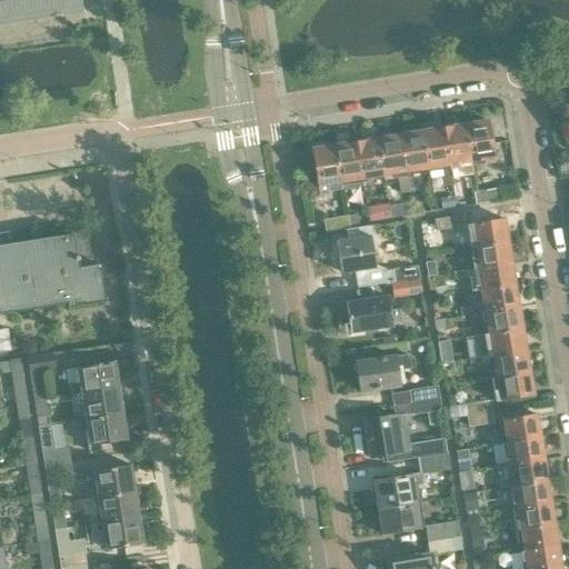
[(0,0),(0,25),(81,13),(78,0),(0,0)]
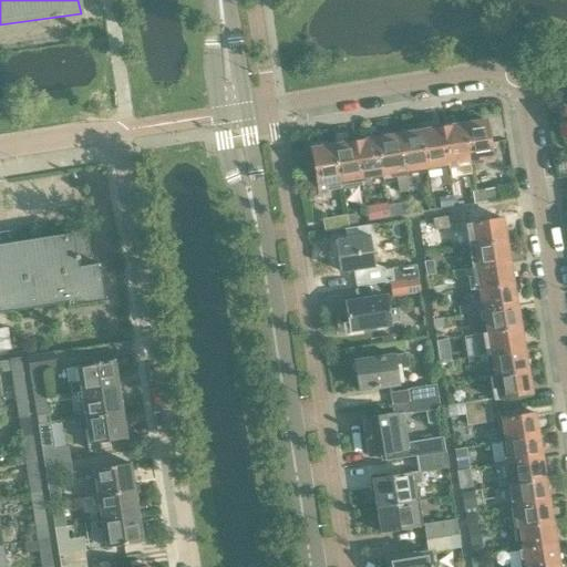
[(463,124),(468,161),(482,158),(482,162),(492,161),(485,121),(476,122),(474,120),(466,121),(465,123),(463,124)]
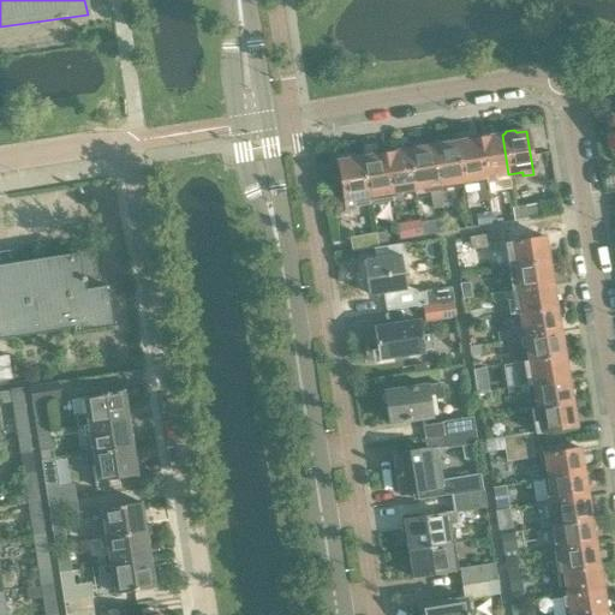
[(478,138),(484,178),(508,174),(502,135),(500,135),(496,132),(489,133),(487,137),(478,138)]
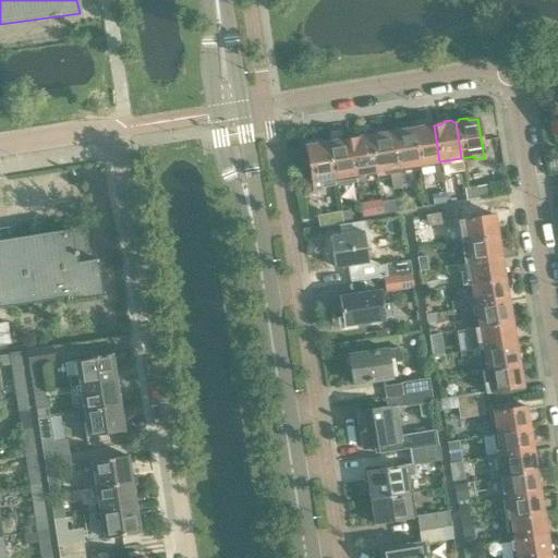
[(412,129),(419,165),(439,161),(434,125),(426,126),(423,124),(416,125),(414,129),(412,129)]
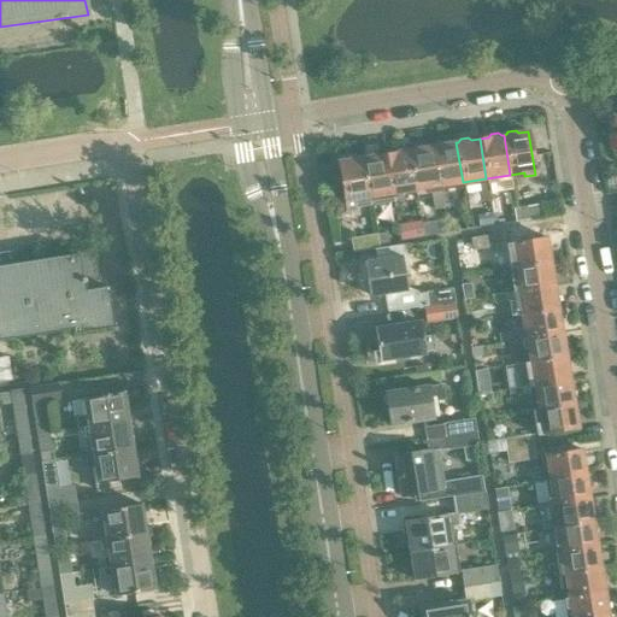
[(441,145),(433,146),(439,186),(463,182),(456,142),(453,142),(451,141),(442,142),(441,145)]
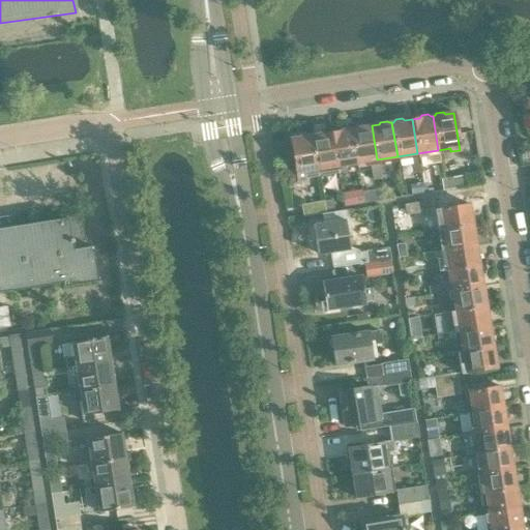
[(351,128),(357,164),(358,170),(371,168),(373,179),(380,178),(378,167),(377,159),(372,125),(363,126),(361,125),(354,126),(353,128),(351,128)]
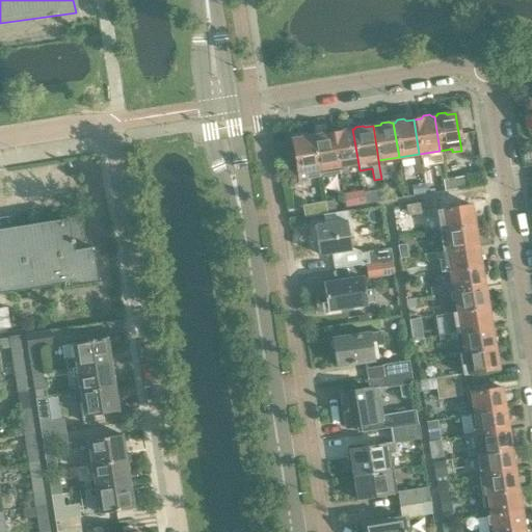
[(339,131),(331,133),(338,167),(358,164),(352,129),(351,129),(348,128),(341,129),(339,131)]
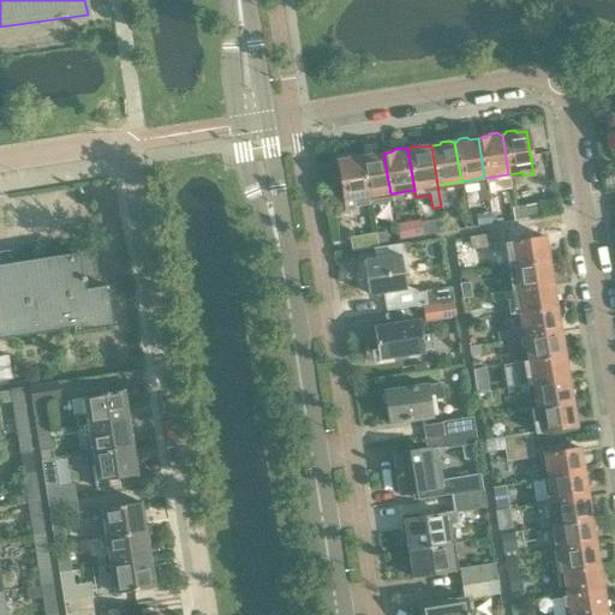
[(362,156),(359,157),(366,197),(390,193),(383,154),(375,155),(372,153),(364,154),(362,156)]
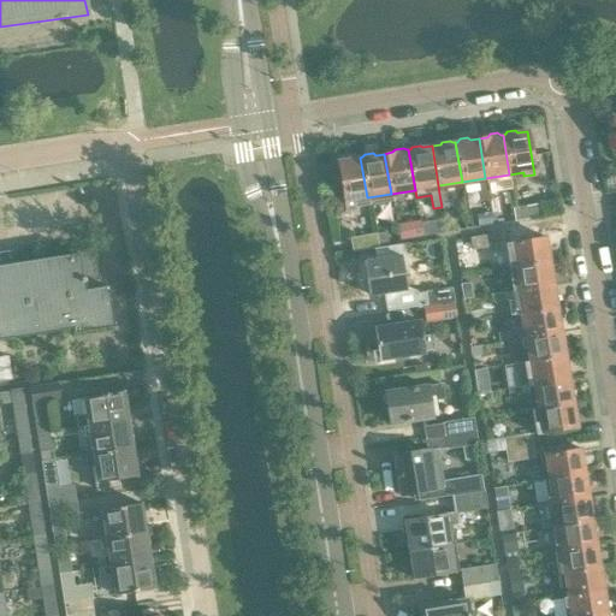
[(367,197),(360,158),(359,158),(355,155),(348,158),(345,160),(336,161),(344,212),(355,211),(354,207),(368,205),(367,197)]
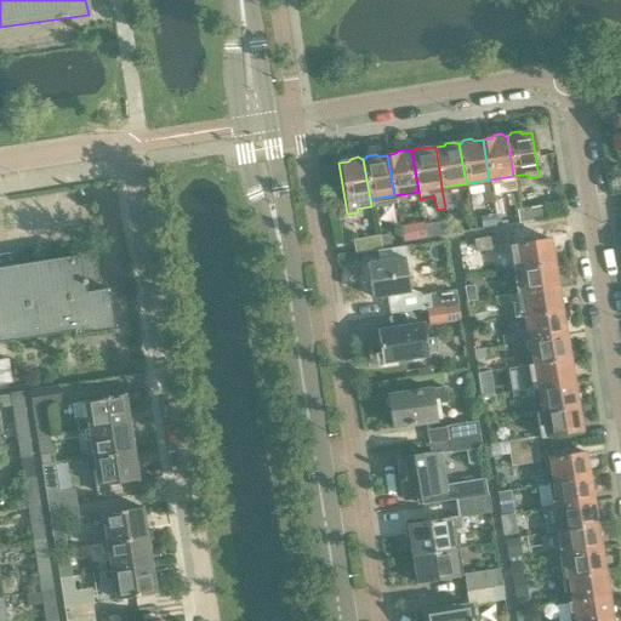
[(453,193),(443,195),(445,209),(455,208),(453,193)]
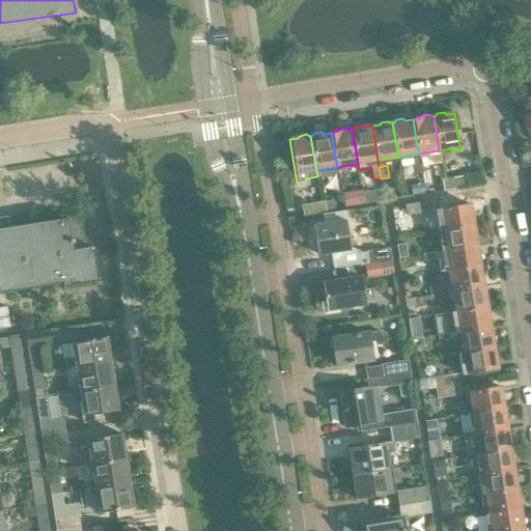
[(442,180),(444,191),(466,187),(465,176),(442,180)]
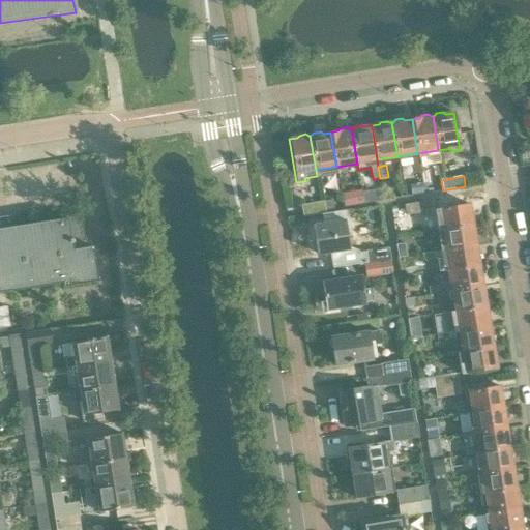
[(422,183),(409,185),(411,195),(423,193),(422,183)]
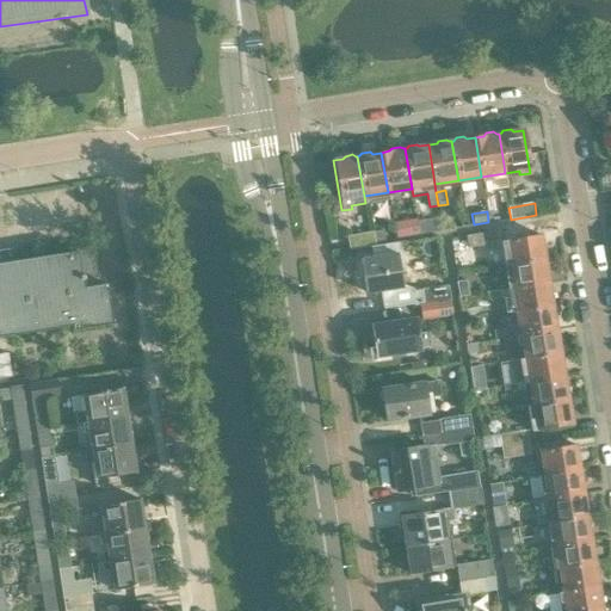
[(440,218),(418,222),(420,235),(442,232),(440,218)]
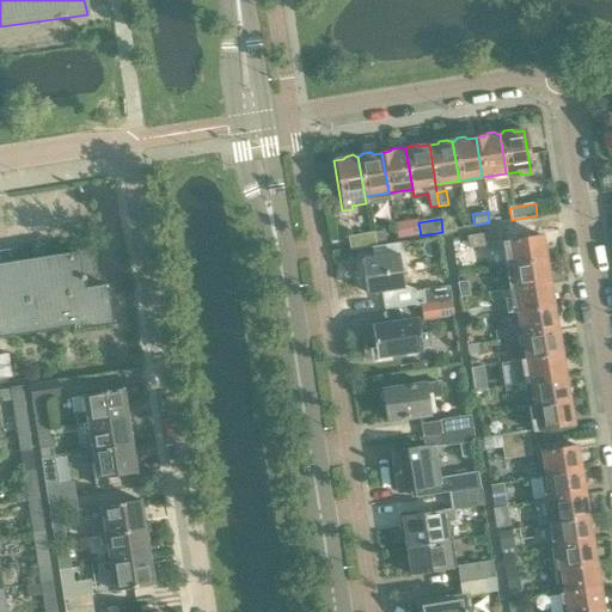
[(417,220),(393,224),(396,239),(420,236),(417,220)]
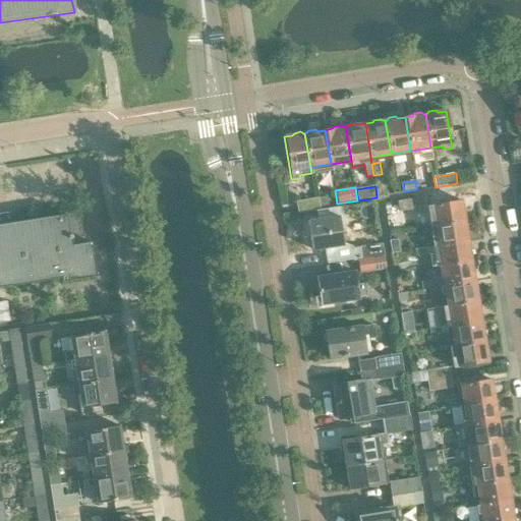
[(317,197),(320,210),(329,208),(327,196),(317,197)]
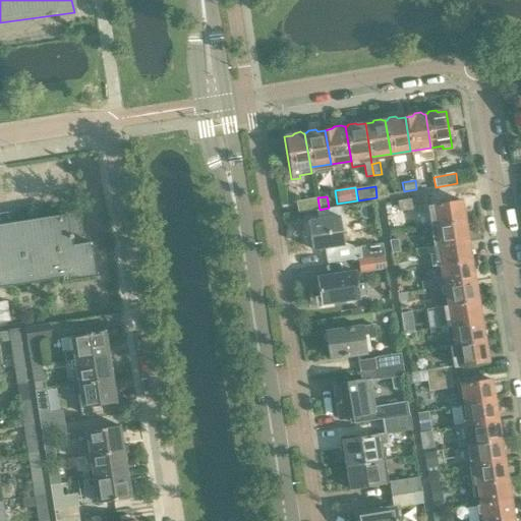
[(295,201),(297,213),(320,210),(317,197),(295,201)]
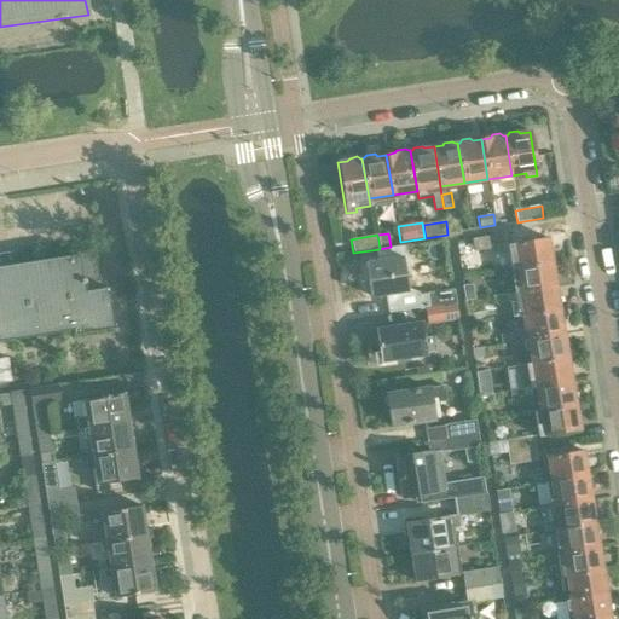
[(472,238),(473,250),(499,246),(498,235),(472,238)]
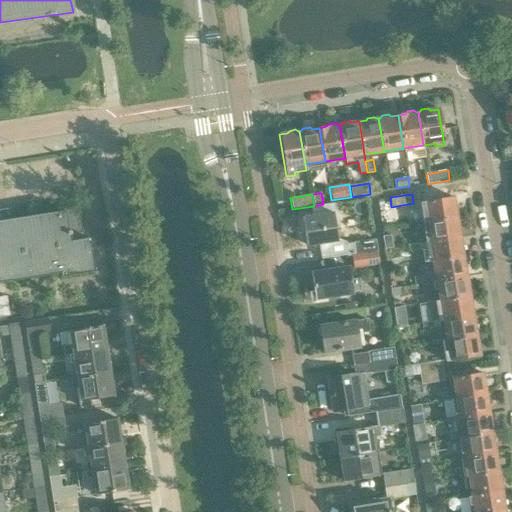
[(419,202),(422,222),(455,216),(452,197),(419,202)]
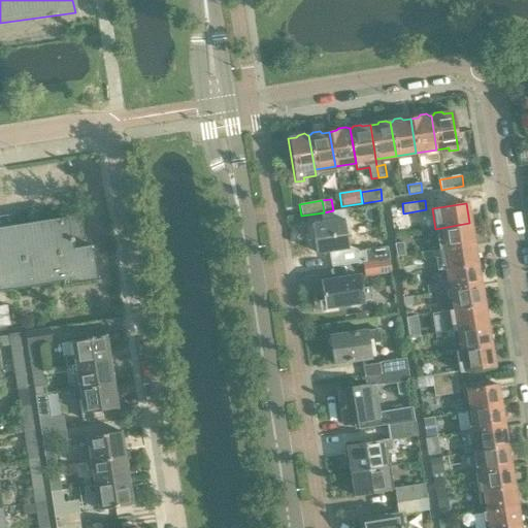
[(0,290),(62,281),(63,286),(96,281),(91,246),(81,248),(80,240),(84,240),(79,213),(64,217),(65,219),(8,227),(8,216),(0,217),(0,290)]
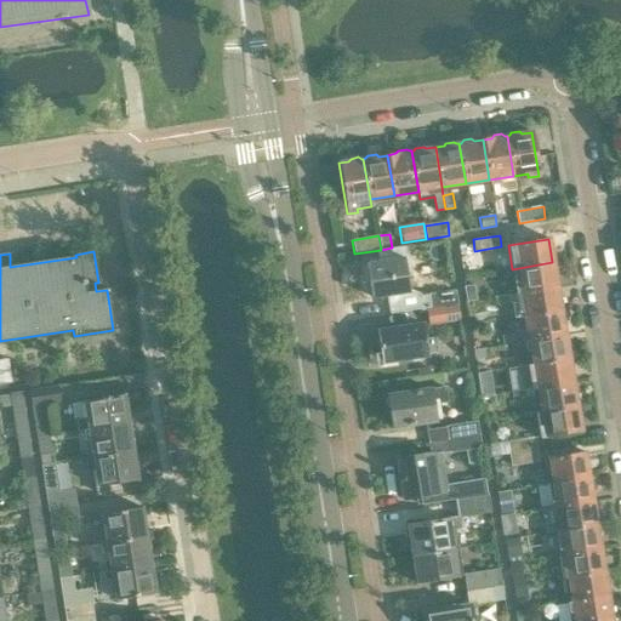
[(366,265),(371,297),(408,291),(403,258),(366,265)]
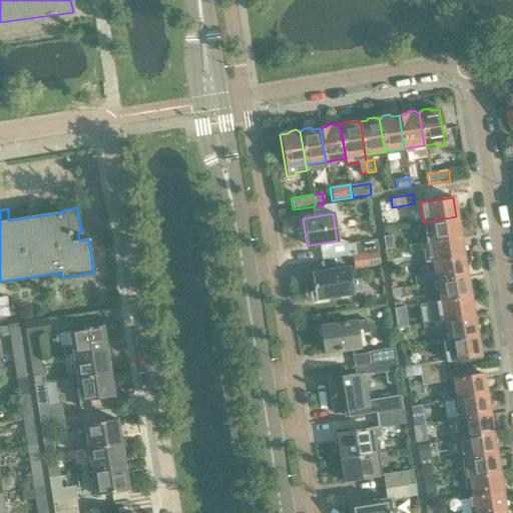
[(423,222),(426,242),(460,236),(456,216),(423,222)]
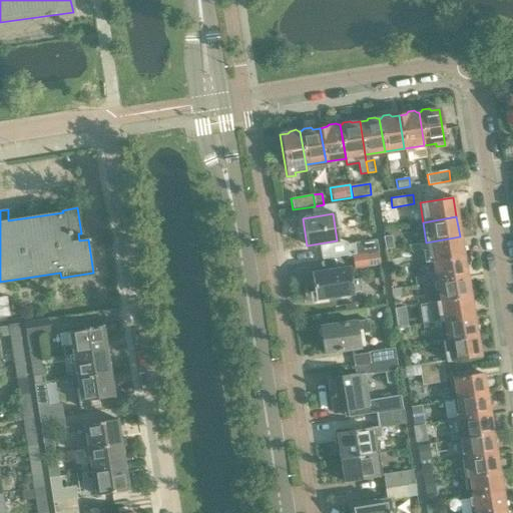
[(386,236),(388,248),(396,247),(394,235),(386,236)]
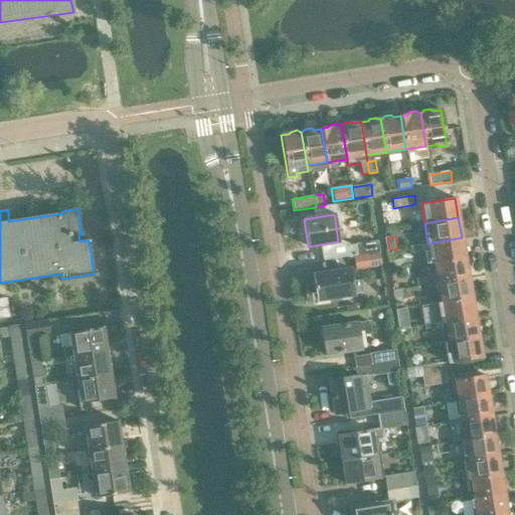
[(430,250),(432,264),(465,258),(462,237),(427,243),(409,246),(411,253),(430,250)]
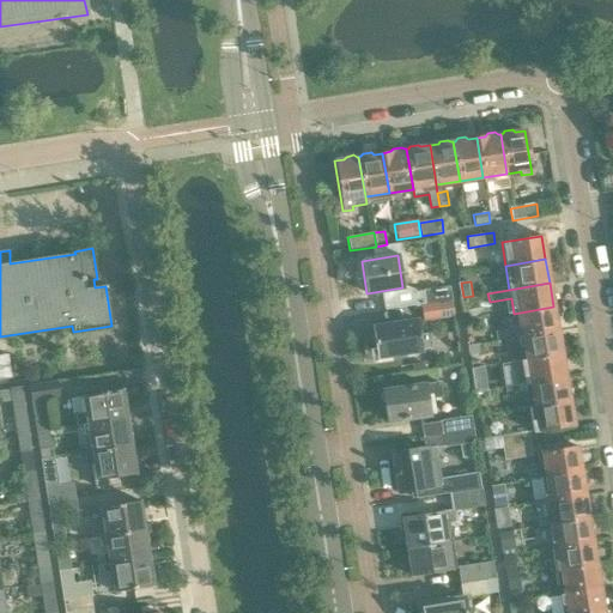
[(416,307),(420,307),(450,302),(448,287),(413,292),(416,307)]
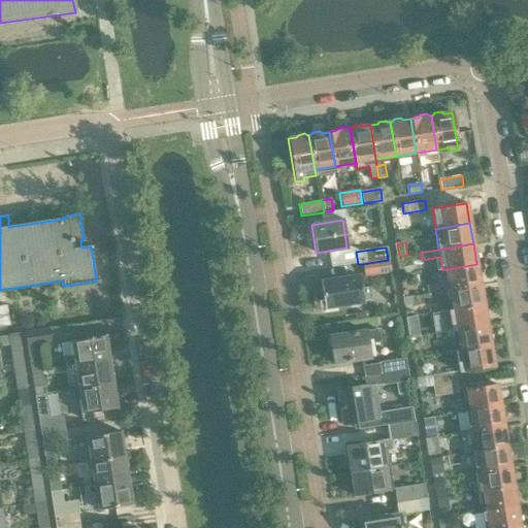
[(388,260),(362,264),(363,275),(390,271),(388,260)]
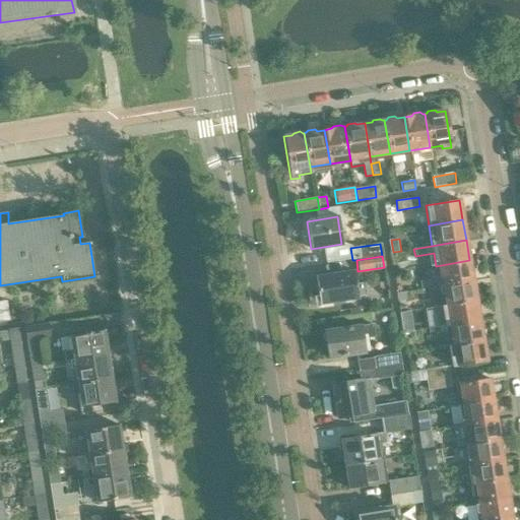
[(436,266),(439,285),(472,279),(469,260),(436,266)]
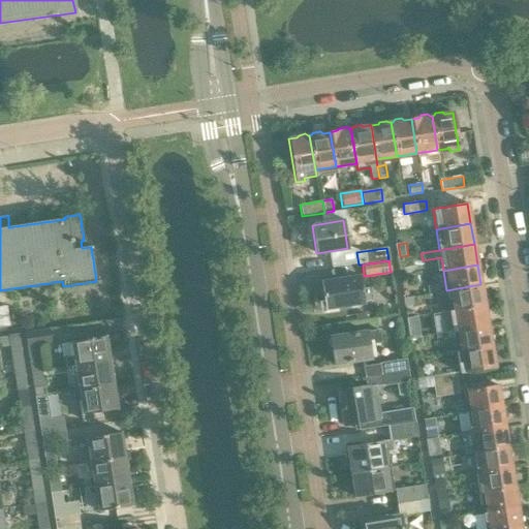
[(368,288),(362,288),(360,276),(321,283),(324,308),(364,302),(363,300),(369,298),(368,288)]
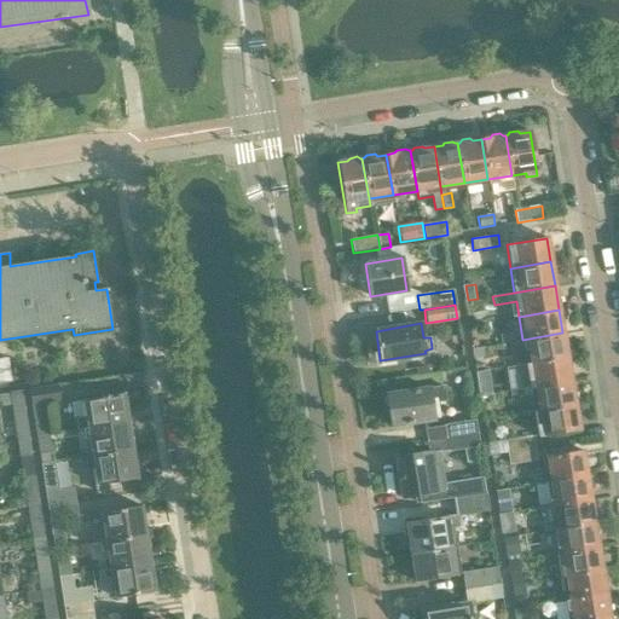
[(513,331),(499,334),(501,343),(514,340),(513,331)]
